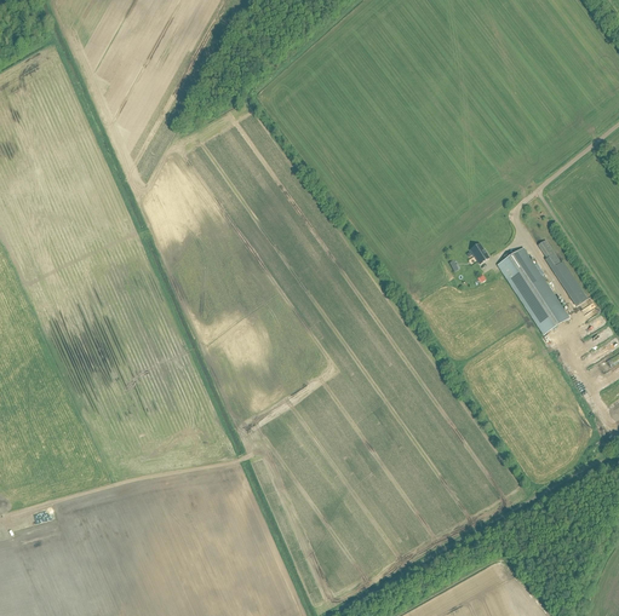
[(545,257),(544,258),(575,304),(586,297),(561,259),(559,262),(544,239),(537,243),(545,257)]
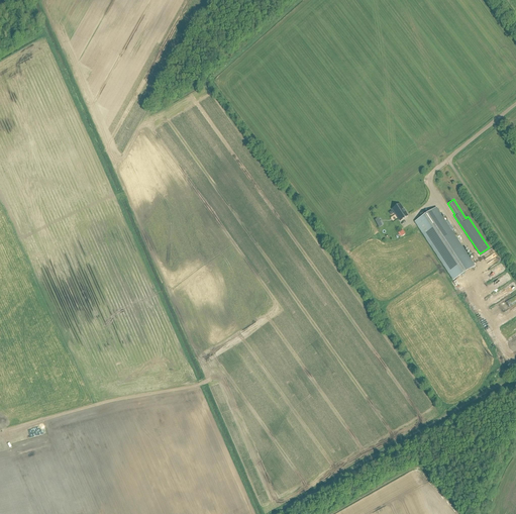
[(391,207),(399,219),(407,214),(399,202),(391,207)]
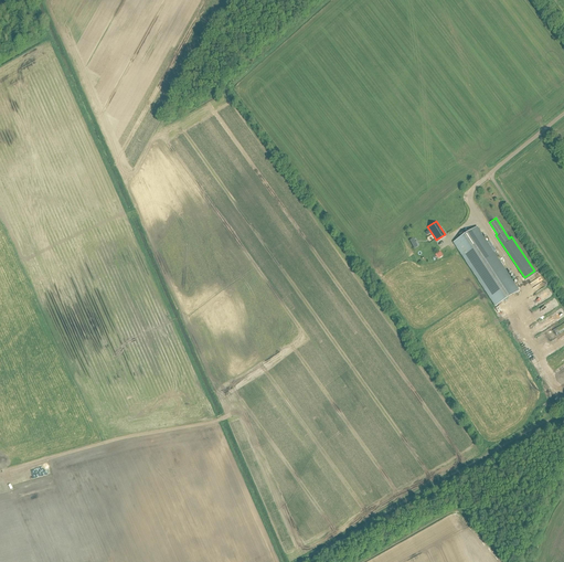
[(453,240),(495,304),(518,288),(476,225),(453,240)]
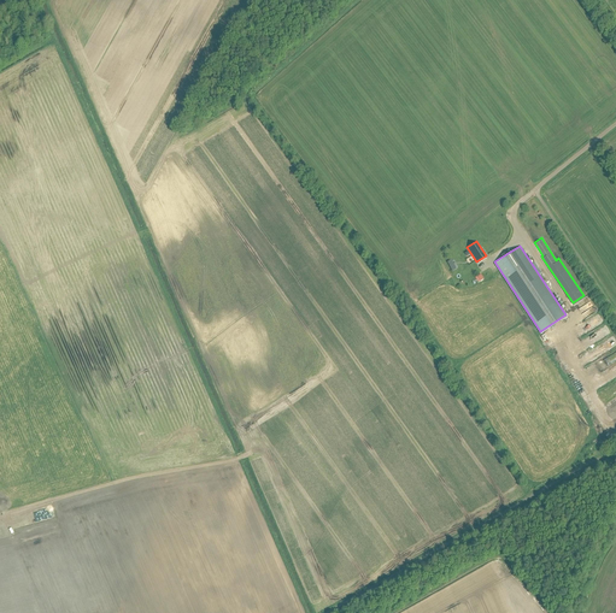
[(558,331),(562,337),(590,320),(586,314),(558,331)]
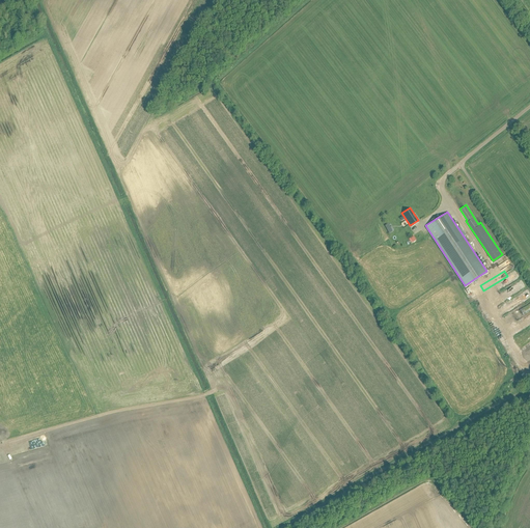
[(502,314),(495,317),(497,324),(501,322),(500,318),(509,315),(507,312),(502,314)]
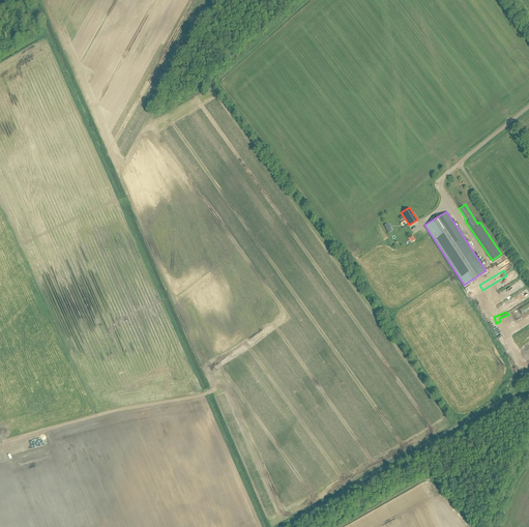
[(509,321),(500,325),(502,331),(511,327),(509,321)]
